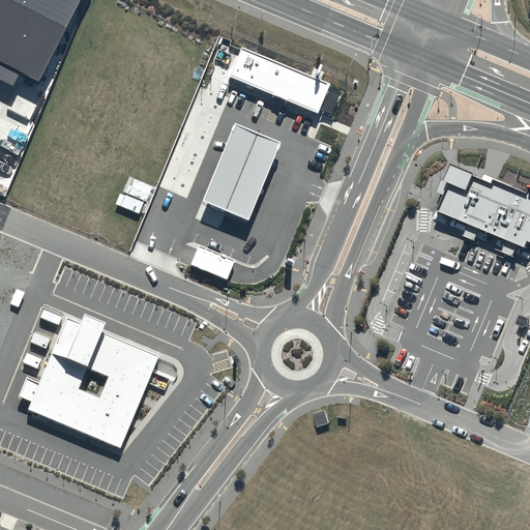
[(79,0),(0,0),(0,79),(12,86),(21,71),(38,81),(79,0)]
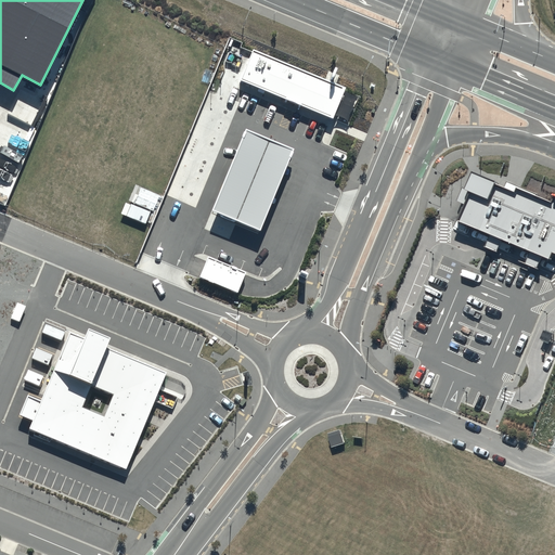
[(346,90),(253,52),(242,80),(334,118),(346,90)]
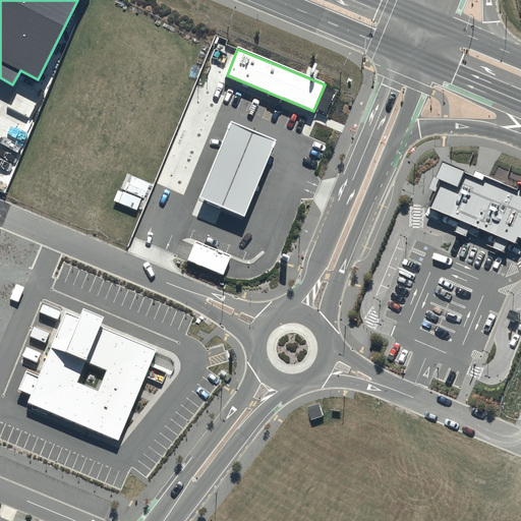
[(231,122),(198,198),(244,218),(276,141),(231,122)]
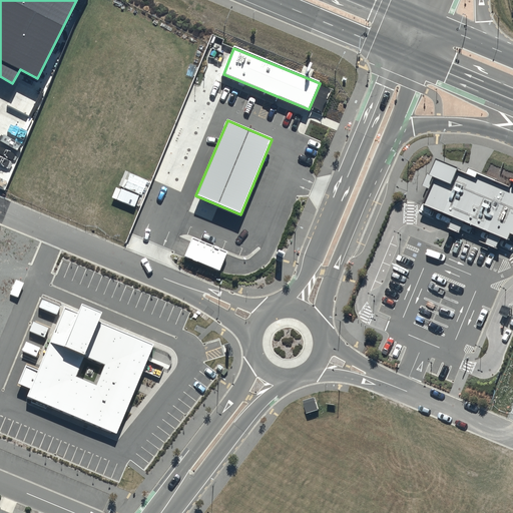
[(415,201),(510,239),(512,231),(512,174),(509,181),(487,171),(483,169),(477,167),(476,170),(457,162),(443,156),(435,153),(415,201)]
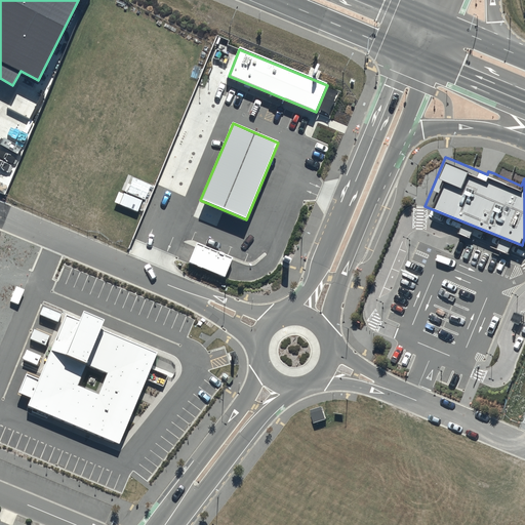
[(233,258),(197,243),(193,253),(189,263),(225,277),(229,269),(233,258)]
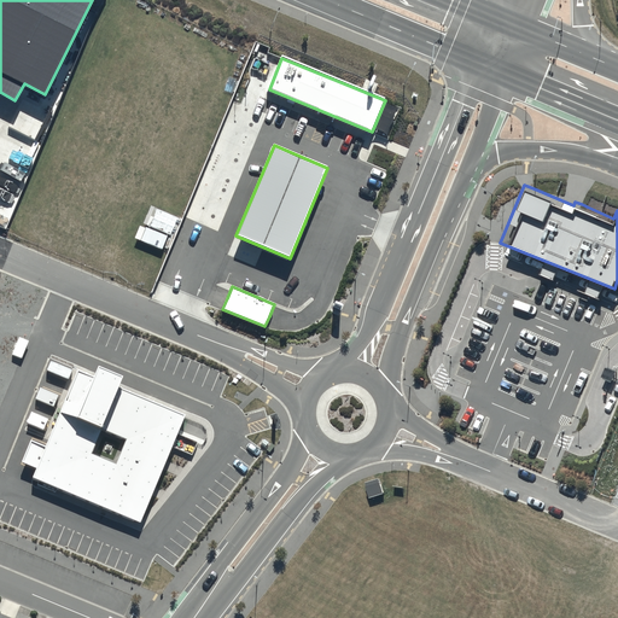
[(77,373),(33,478),(139,523),(182,418),(128,395),(106,385),(77,373)]
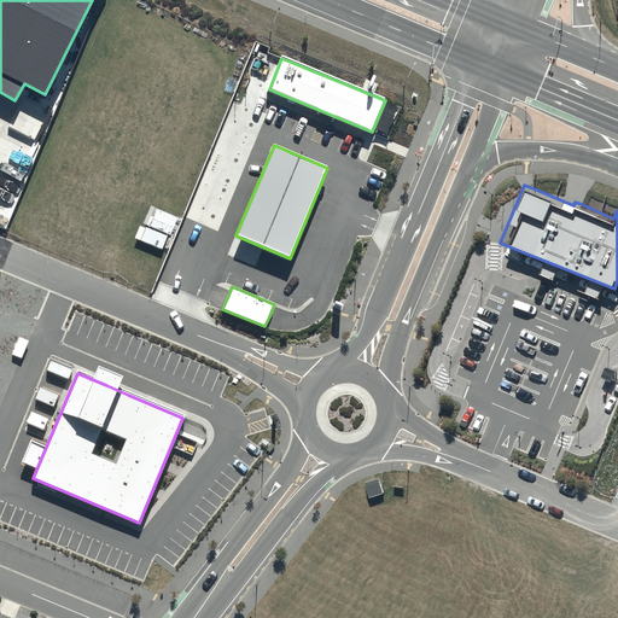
All buildings are outlined.
